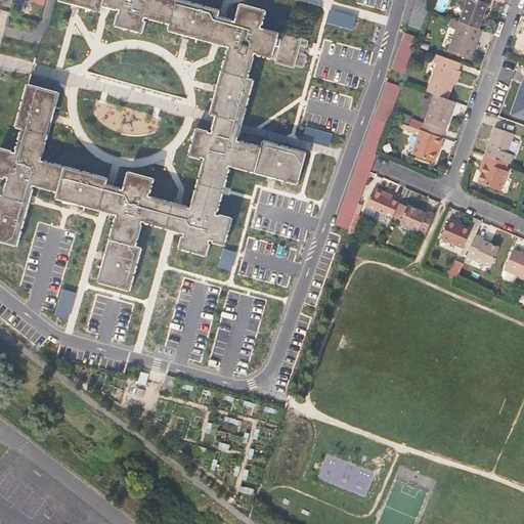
[(57,0),(58,0),(100,12),(102,5),(120,10),(116,25),(142,33),(145,22),(144,22),(144,17),(170,25),(169,30),(229,47),(211,114),(217,116),(212,133),(197,128),(189,156),(201,159),(202,158),(205,158),(192,208),(149,197),(155,178),(129,172),(124,189),(106,185),(108,178),(45,161),(44,162),(42,162),(43,157),(42,157),(59,93),(29,84),(17,127),(23,128),(16,151),(1,148),(0,153),(0,176),(5,178),(6,177),(9,178),(4,195),(0,194),(0,239),(17,245),(35,185),(59,191),(57,198),(118,214),(106,254),(99,281),(130,291),(142,248),(136,246),(142,221),(168,228),(185,233),(184,236),(183,235),(180,248),(207,255),(211,239),(214,241),(213,243),(224,246),(232,218),(221,215),(217,215),(230,166),(270,177),(297,184),(305,153),(263,141),(262,147),(237,140),(254,80),(248,78),(255,53),(300,67),(302,68),(304,67),(306,58),(307,56),(306,55),(305,54),(299,52),(300,45),(302,46),(305,46),(306,46),(307,46),(308,42),(262,28),(266,11),(241,4),(235,22),(218,17),(220,11),(180,0),(57,0)]
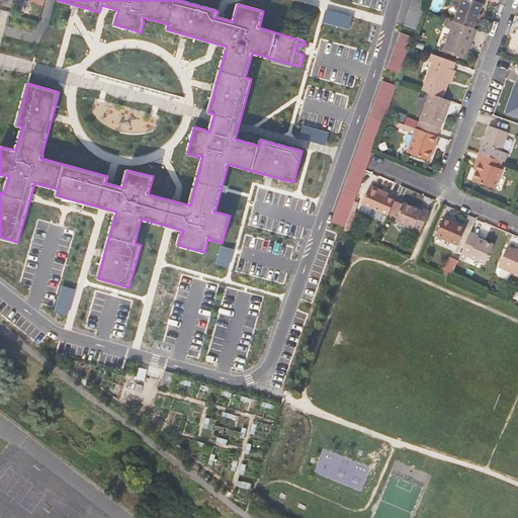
[(472,0),(462,0),(455,21),(475,29),(484,4),(472,0)]
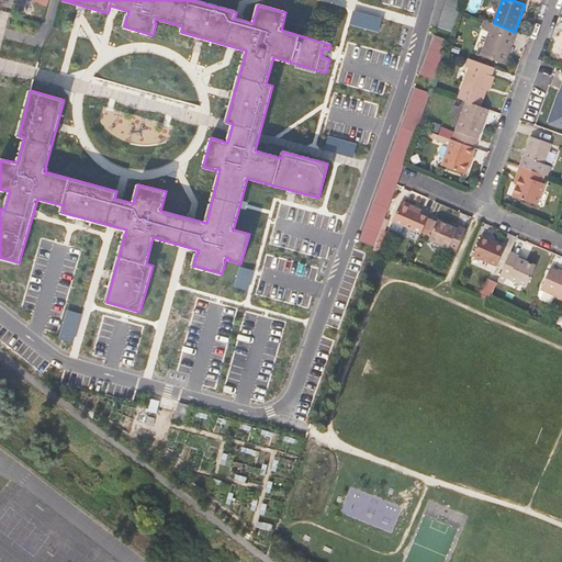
[(506,65),(518,32),(515,32),(494,23),(486,21),(484,29),(492,31),(482,56),(506,65)]
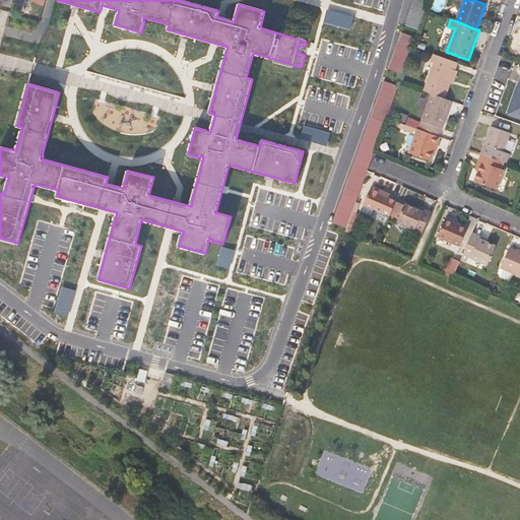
[(412,46),(415,38),(401,33),(388,69),(402,73),(412,46)]
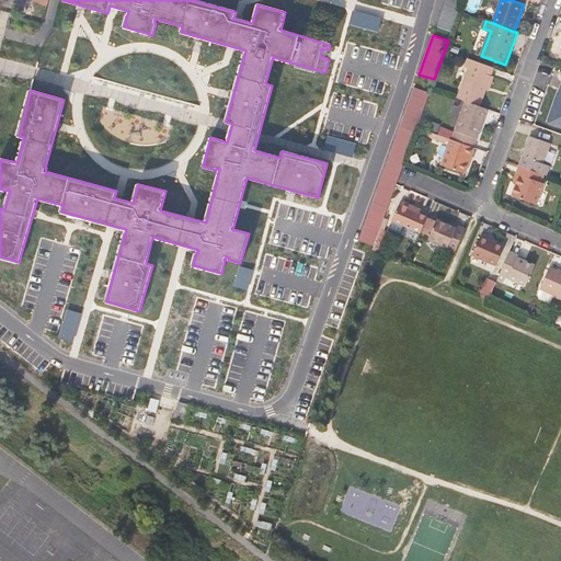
[(480,106),(485,89),(490,75),(493,67),(467,57),(464,66),(467,67),(456,98),(466,101),(480,106)]
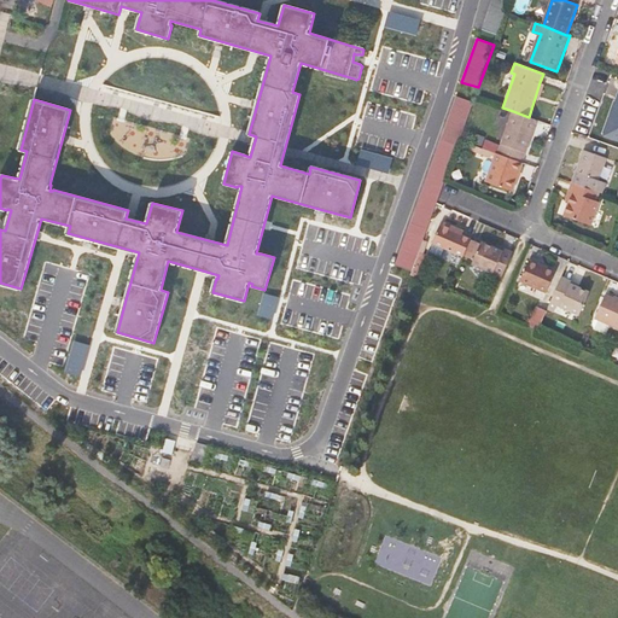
[(617,88),(606,138),(617,140),(617,88)]
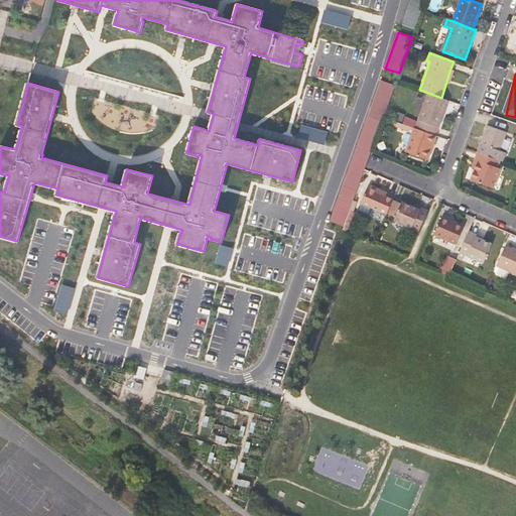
[(368,117),(382,122),(384,117),(395,86),(381,81),(368,117)]
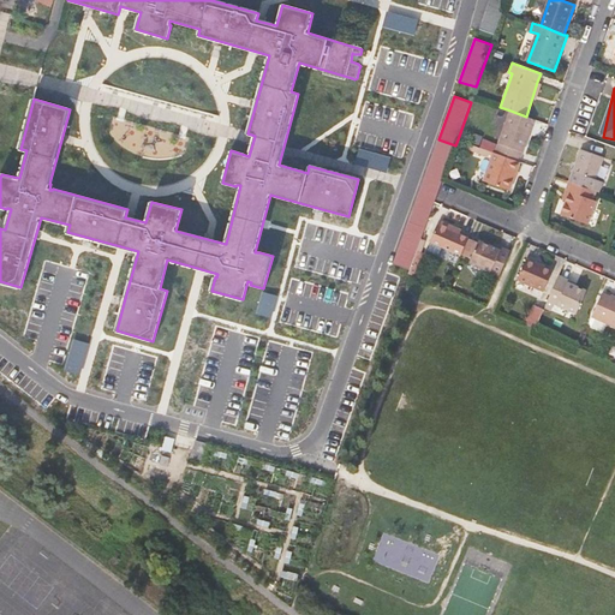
[(499,144),(495,153),(519,162),(535,119),(526,117),(511,111),(499,144)]
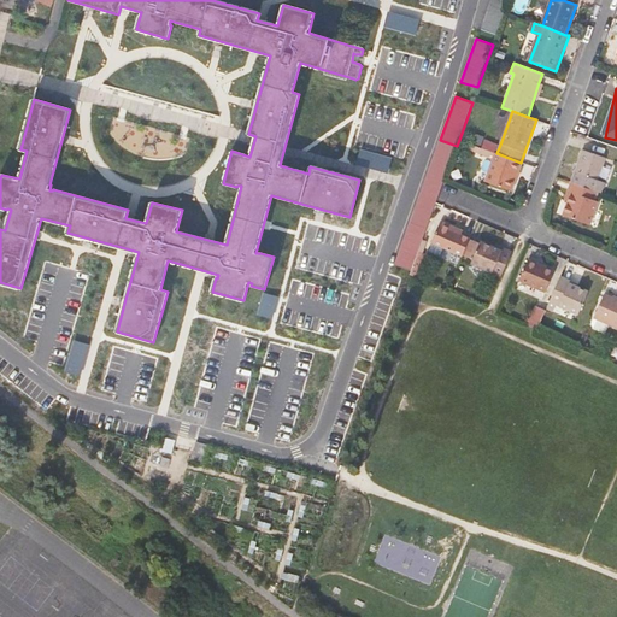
[(457,146),(440,140),(395,264),(412,270),(416,259),(418,251),(423,238),(457,146)]
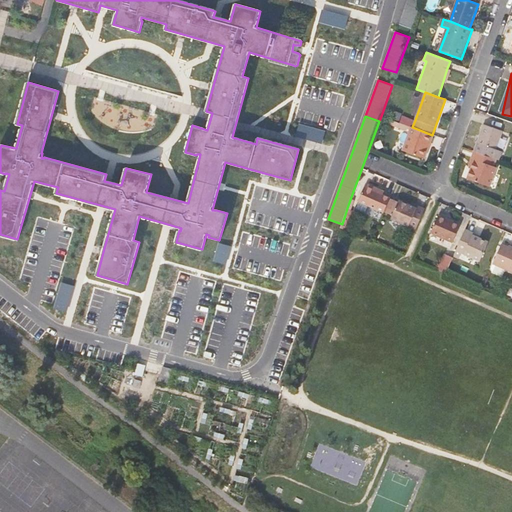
[(400,123),(381,116),(379,121),(398,128),(406,132),(407,130),(409,130),(410,127),(400,123)]
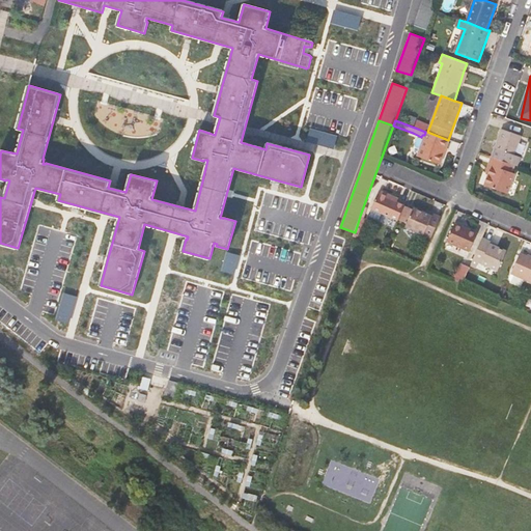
[(430,124),(417,120),(415,128),(425,132),(427,132),(430,124)]
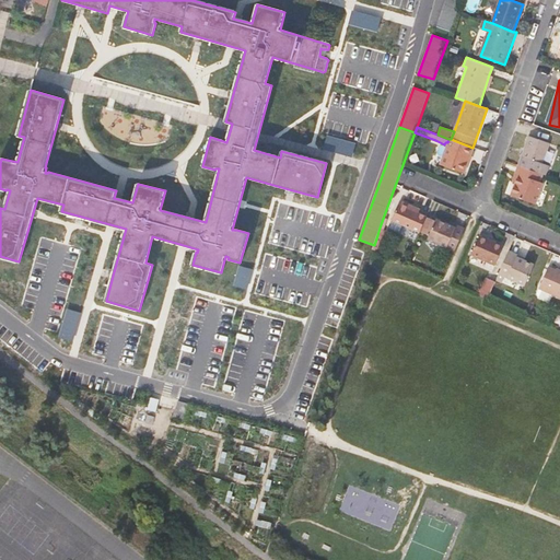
[(529,137),(520,165),(544,174),(546,174),(548,165),(543,163),(549,143),(529,137)]
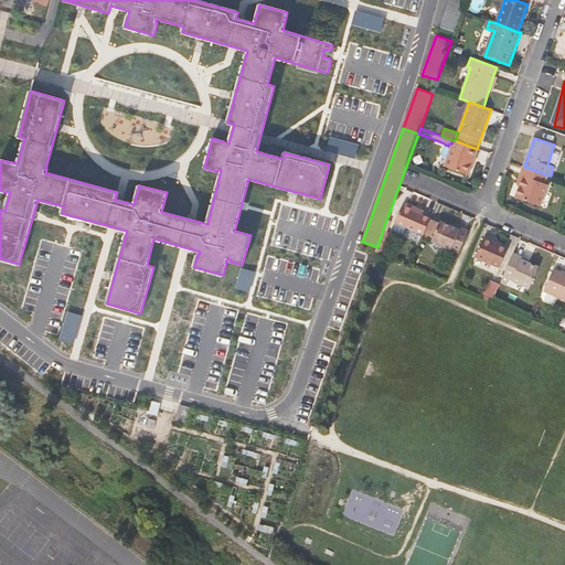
[(467,176),(471,163),(473,158),(477,149),(455,140),(452,140),(451,144),(444,167),(467,176)]
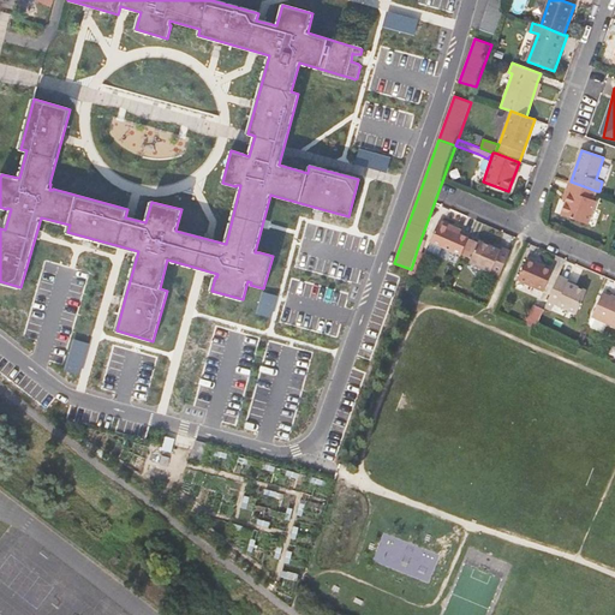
[(571,181),(567,191),(571,192),(567,201),(562,215),(587,224),(596,202),(593,201),(597,191),(571,181)]
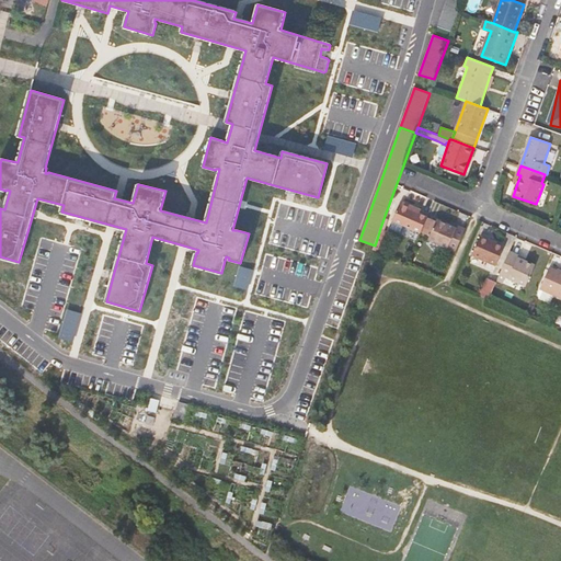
[(393,220),(421,232),(427,217),(420,214),(415,212),(418,207),(402,201),(393,220)]
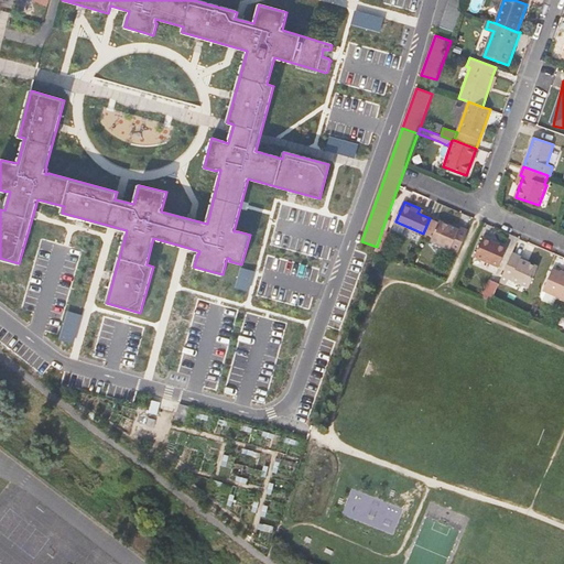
[(422,237),(432,241),(440,220),(431,216),(430,218),(423,234),(422,237)]
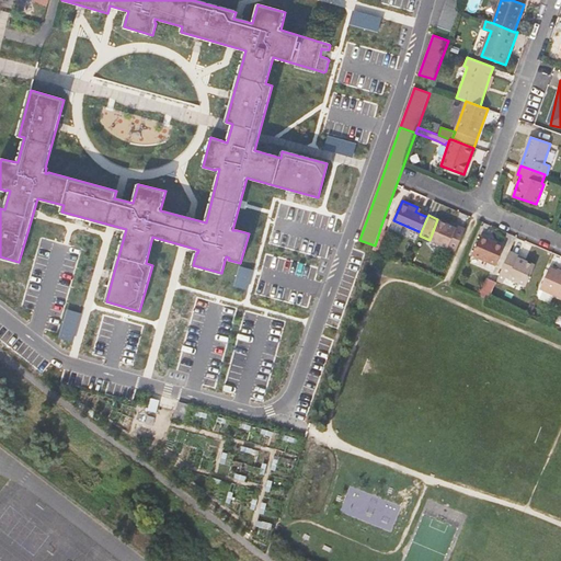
[(457,228),(450,225),(437,219),(430,240),(449,248),(457,228)]
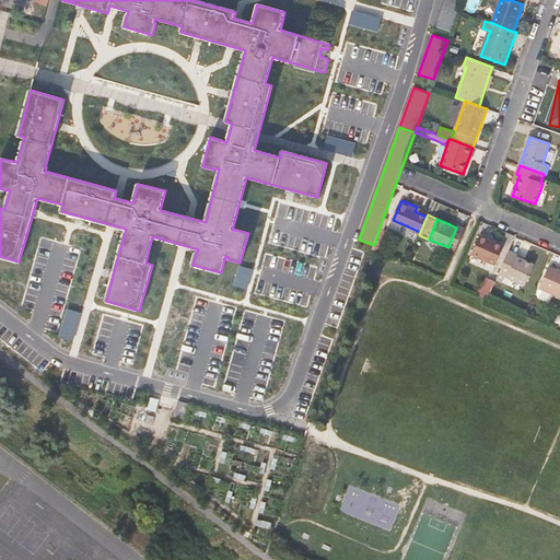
[(504,246),(494,242),(490,240),(480,235),(473,254),(497,265),(504,246)]
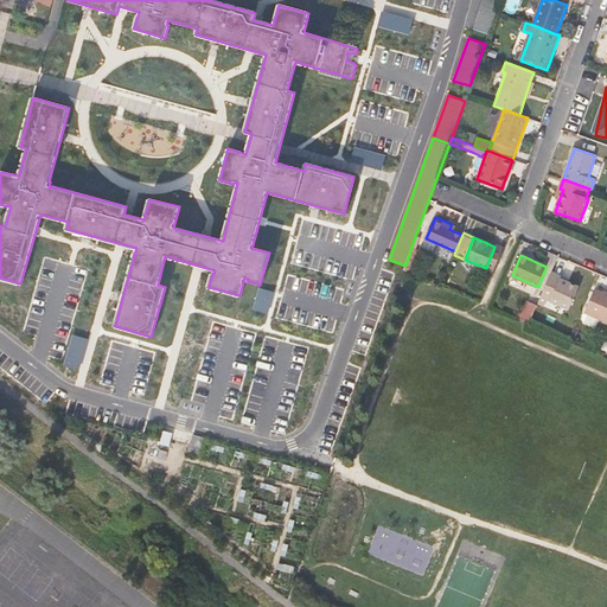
[(563,275),(553,270),(542,295),(568,307),(577,285),(569,281),(562,279),(563,275)]
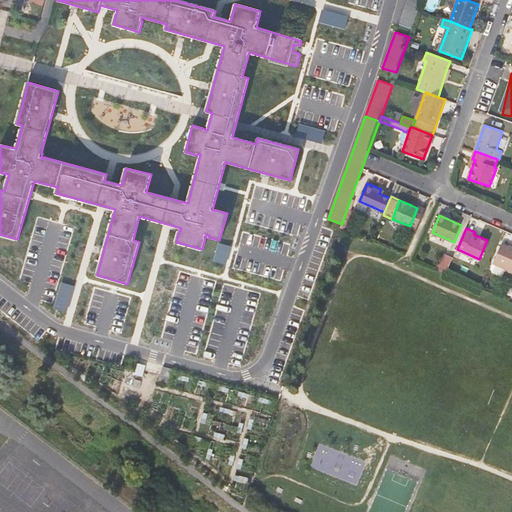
[(511,249),(508,247),(501,244),(493,263),(491,269),(492,272),(502,276),(505,268),(511,271),(511,249)]
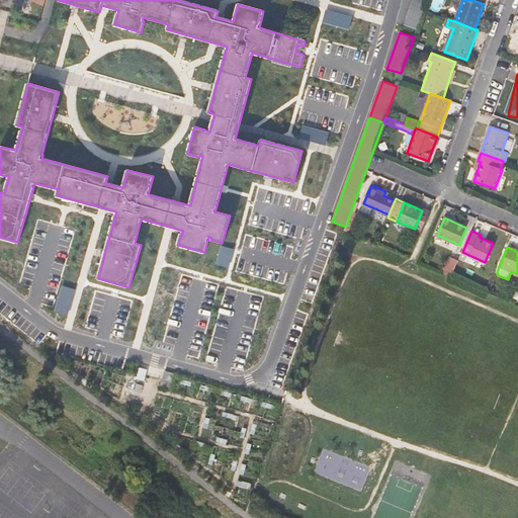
[(459,259),(450,255),(442,273),(451,277),(459,259)]
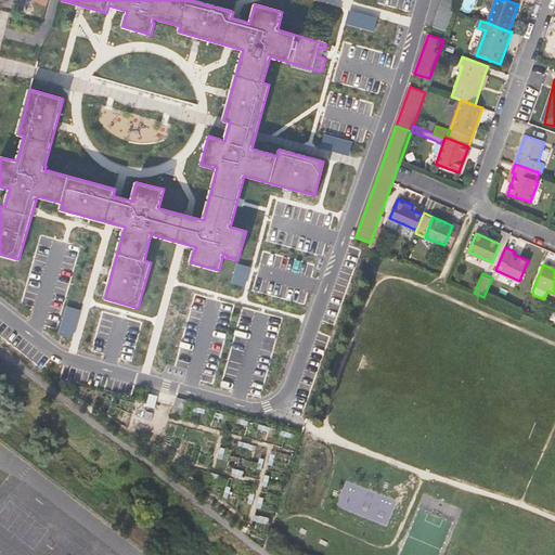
[(150,395),(146,407),(155,409),(157,397),(150,395)]
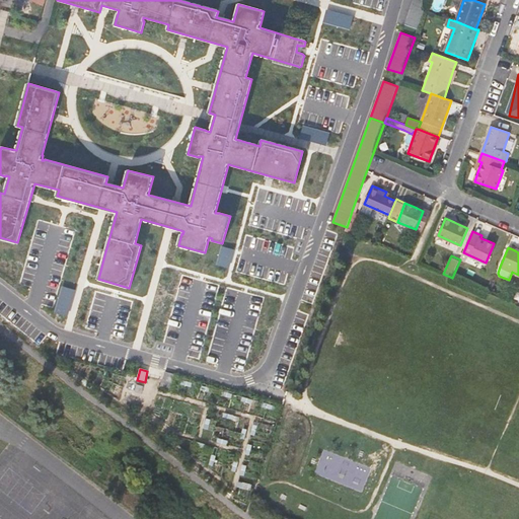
[(171,389),(175,374),(164,372),(161,387),(171,389)]
